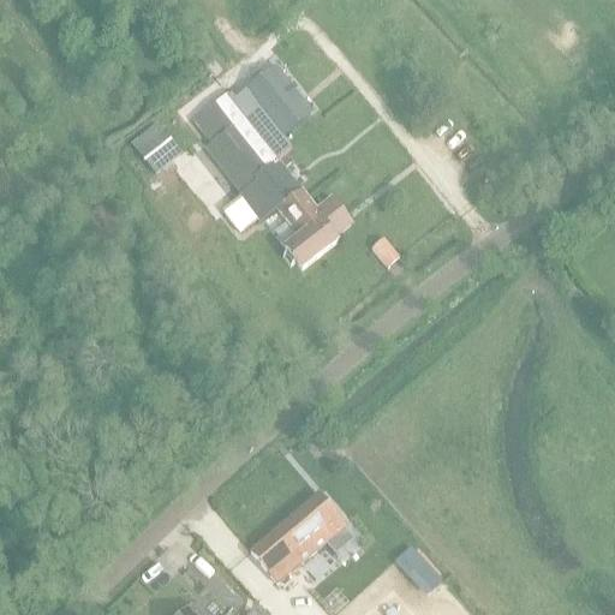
[(284,138),(310,117),(273,71),(248,93),(243,87),(227,99),(195,124),(270,218),(293,198),(309,218),(302,224),(309,232),(287,249),(304,270),(339,243),(336,239),(353,226),(332,199),(316,213),(300,193),(303,191),(278,161),(293,149),(284,138)]
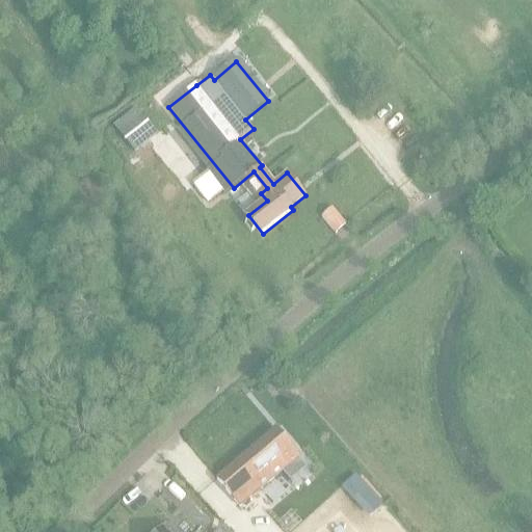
[(122,135),(135,152),(157,134),(144,117),(122,135)]
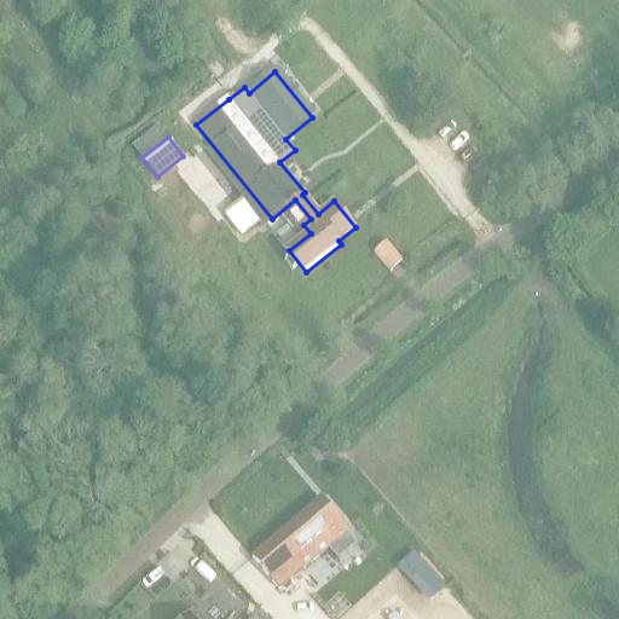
[(376,252),(393,270),(405,260),(388,241),(376,252)]
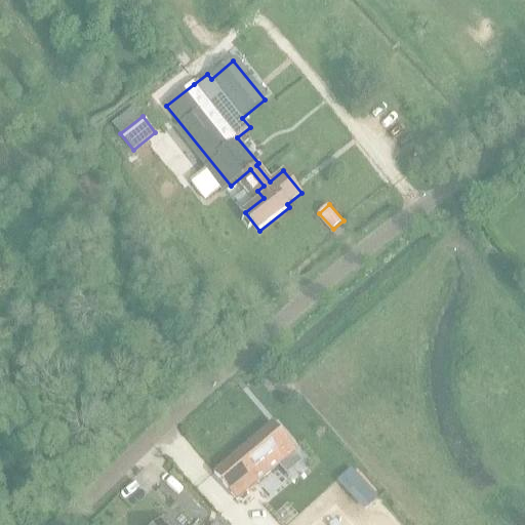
[(213,472),(238,500),(295,450),(271,421),(213,472)]
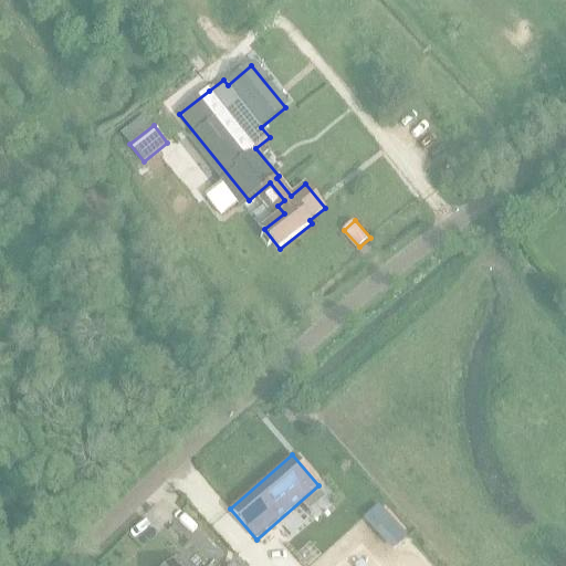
[(396,562),(408,552),(366,503),(346,521),(377,556),(386,549),(396,562)]
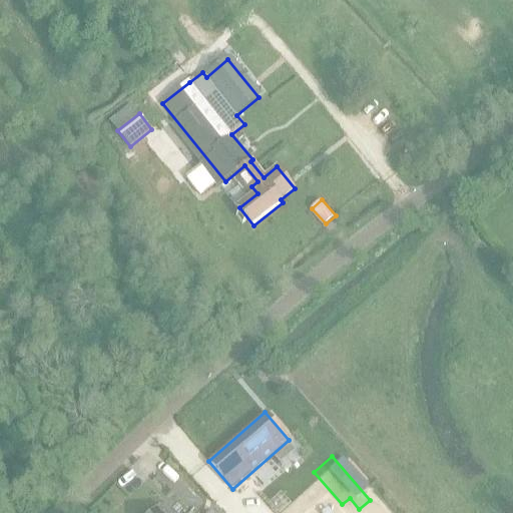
[(252,500),(263,512),(296,512),(309,503),(284,474),(252,500)]
